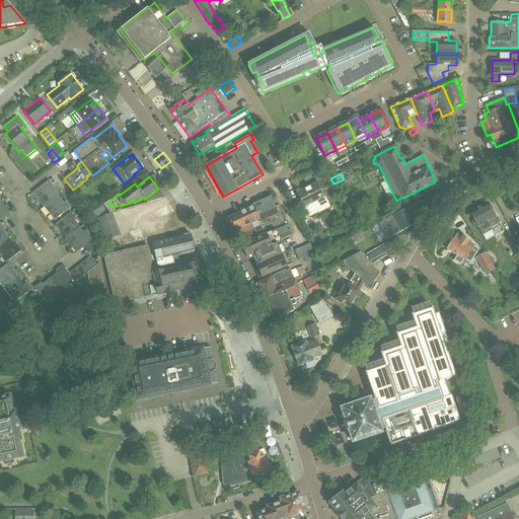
[(40,198),(46,205),(59,195),(51,186),(53,183),(50,180),(50,179),(33,193),(39,200),(40,198)]
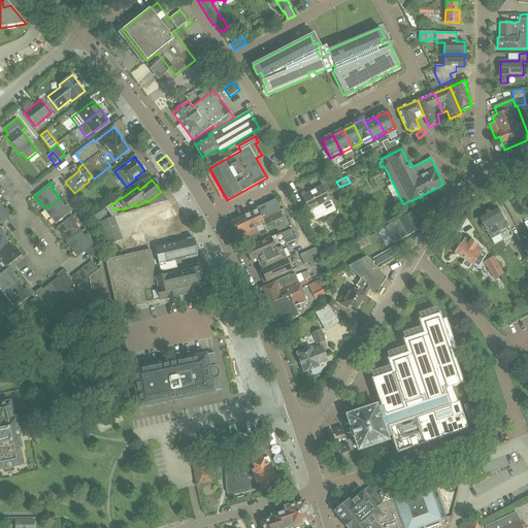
[(326,187),(330,194),(338,190),(334,183),(326,187)]
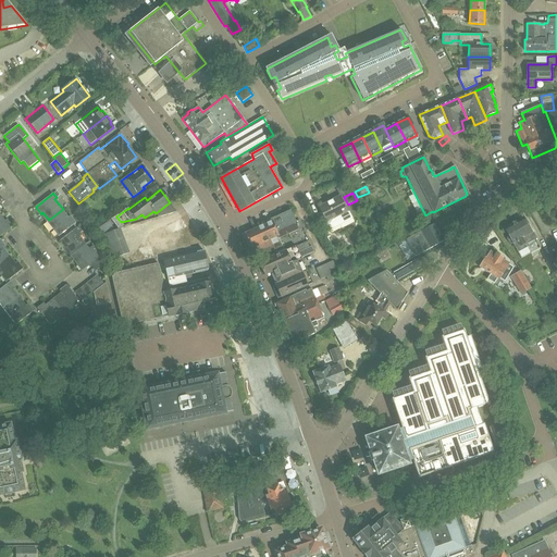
[(341,196),(319,207),(326,222),(322,224),(326,232),(351,219),(341,196)]
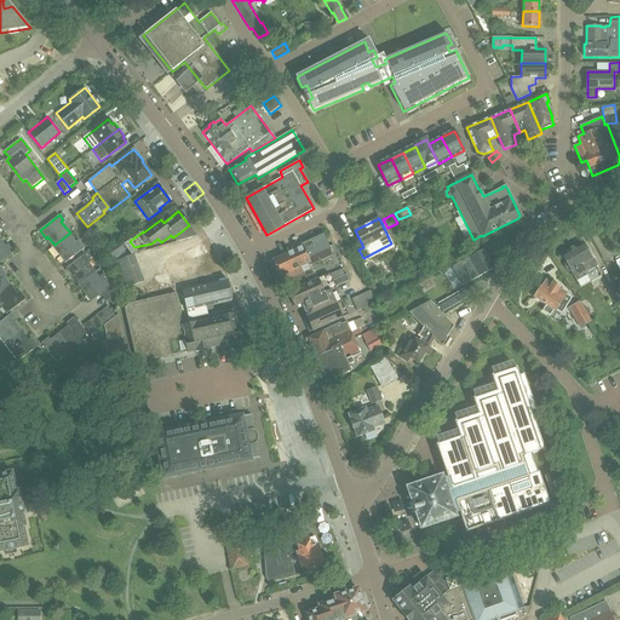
[(59,256),(65,263),(85,248),(81,242),(79,245),(70,233),(55,245),(62,253),(59,256)]
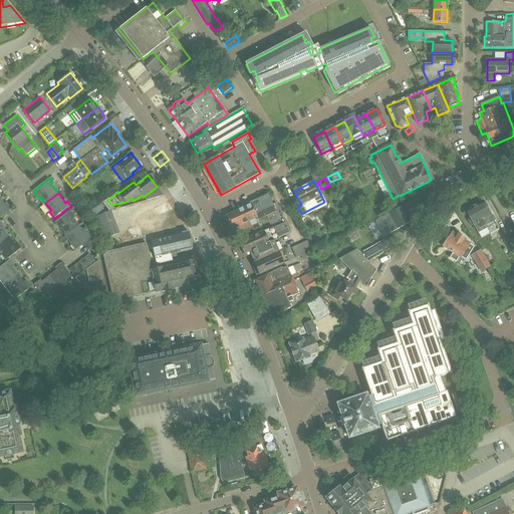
[(338,201),(341,202),(344,200),(345,197),(343,194),(340,193),(337,195),(336,197),(338,201)]
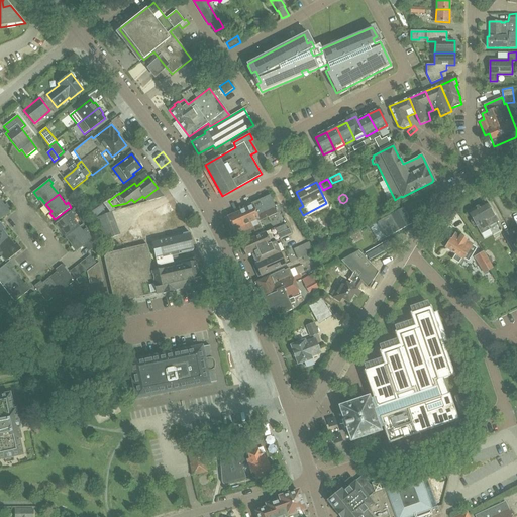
[(251,206),(228,216),(236,234),(241,232),(244,239),(264,231),(260,224),(259,221),(282,211),(281,208),(278,210),(277,208),(276,208),(270,195),(250,204),(251,206)]
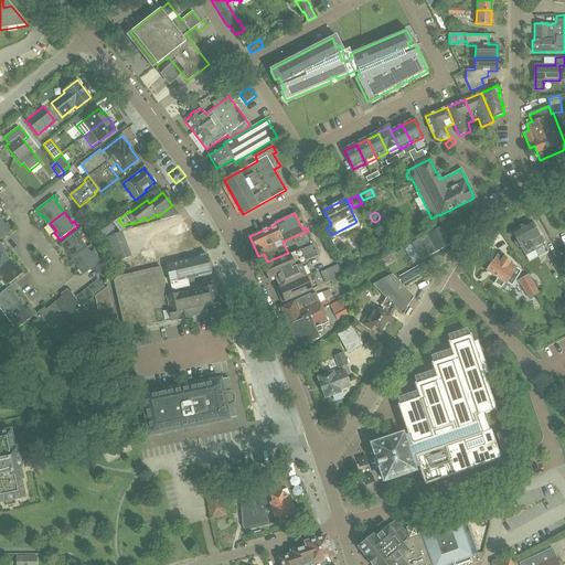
[(0,217),(0,240),(13,230),(10,225),(8,227),(0,217)]
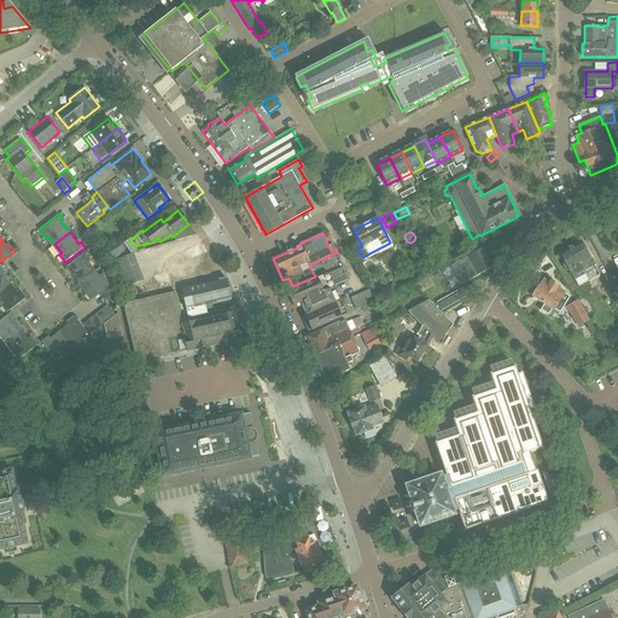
[(569,270),(575,279),(582,275),(581,273),(596,264),(593,257),(590,258),(581,242),(559,254),(565,262),(563,264),(566,270),(569,270)]
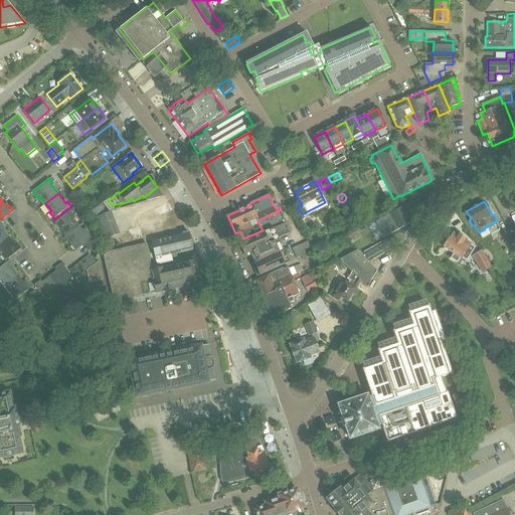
[(92,210),(95,216),(106,212),(103,203),(92,210)]
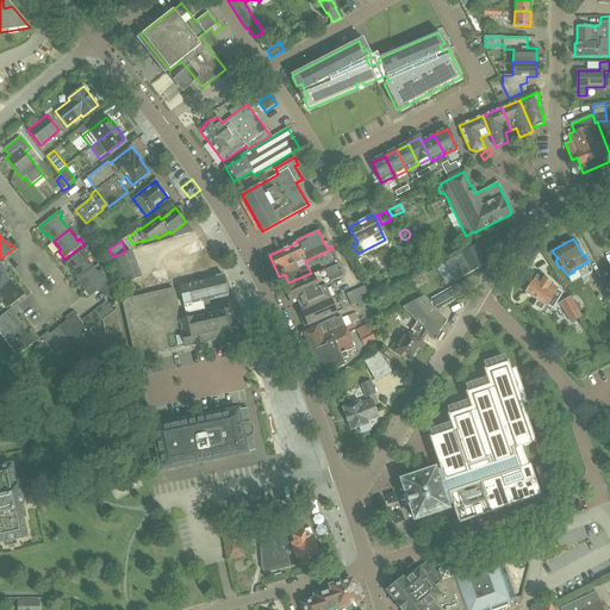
[(461,253),(444,262),(454,280),(471,271),(472,272),(485,263),(475,246),(461,253)]
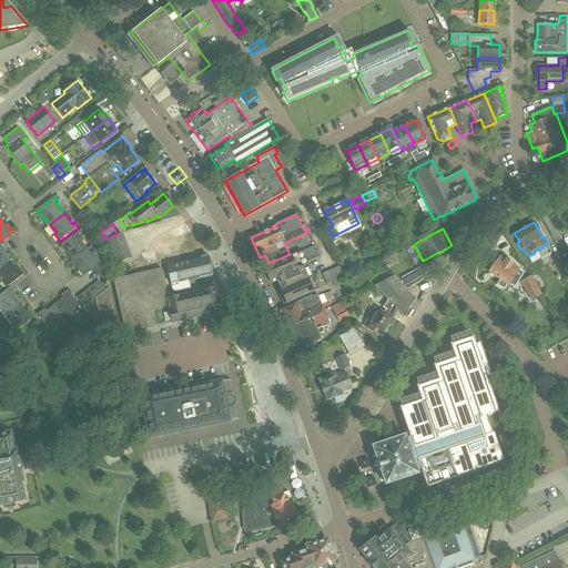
[(73,260),(88,249),(80,239),(82,237),(78,232),(60,246),(66,253),(68,252),(73,260)]
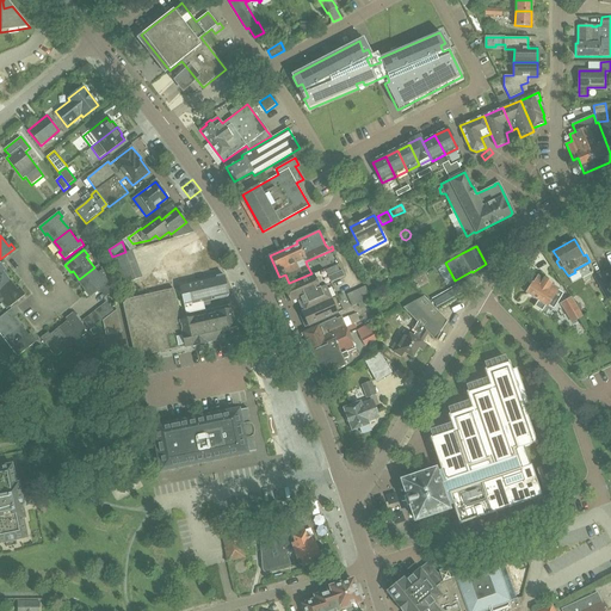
[(110,259),(121,287),(141,278),(131,251),(110,259)]
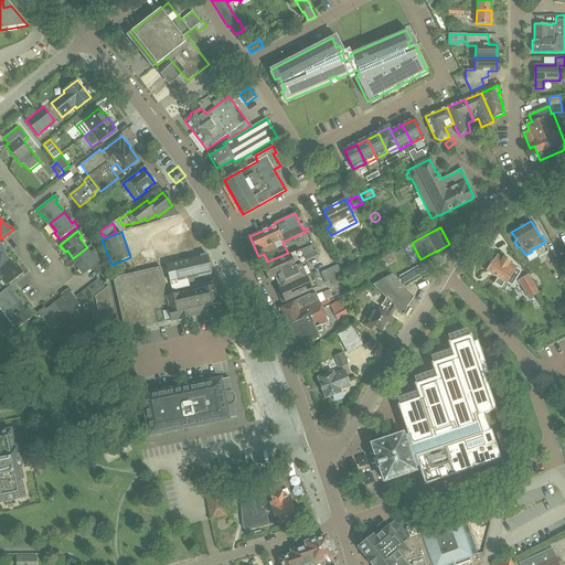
[(0,266),(10,259),(2,249),(4,247),(0,243),(0,242),(0,266)]
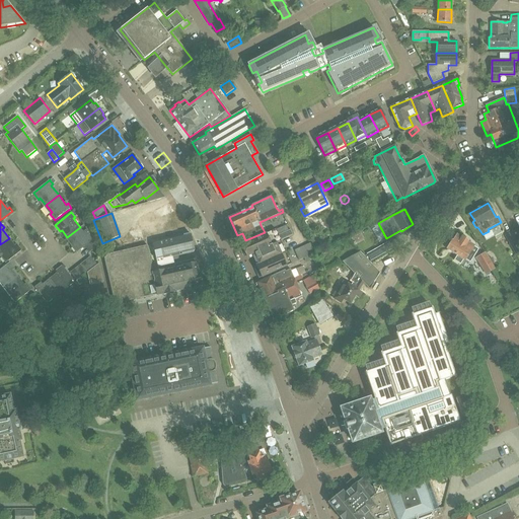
[(254,266),(261,278),(291,265),(280,240),(293,234),(291,229),(289,230),(286,225),(276,230),(276,229),(240,245),(245,258),(252,254),(257,265),(254,266)]
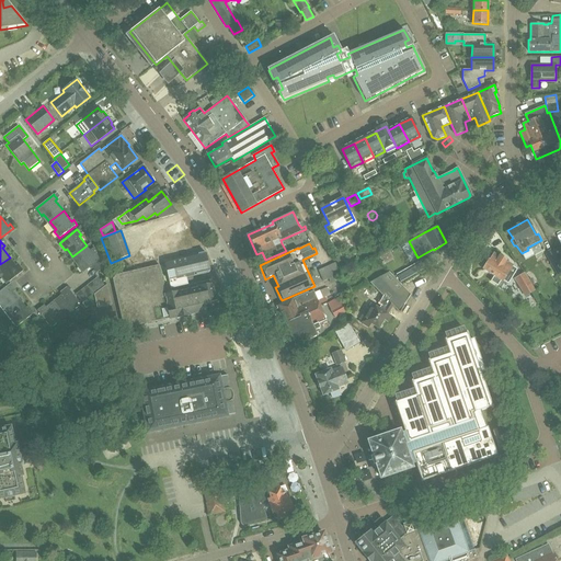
[(91,251),(87,245),(72,256),(79,264),(77,265),(83,273),(101,259),(98,255),(99,253),(94,248),(91,251)]
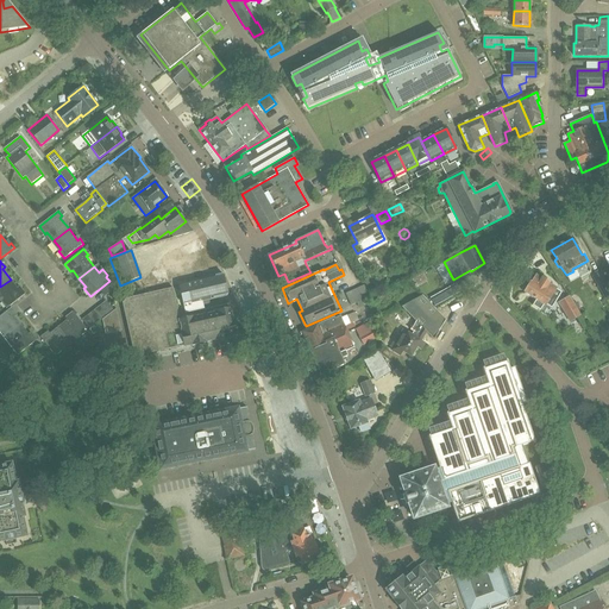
[(576,284),(585,280),(583,272),(572,277),(576,284)]
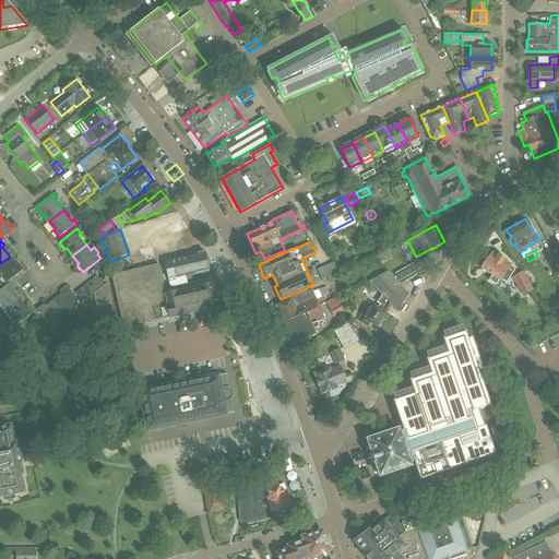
[(558,263),(551,250),(544,254),(557,277),(558,275),(558,263)]
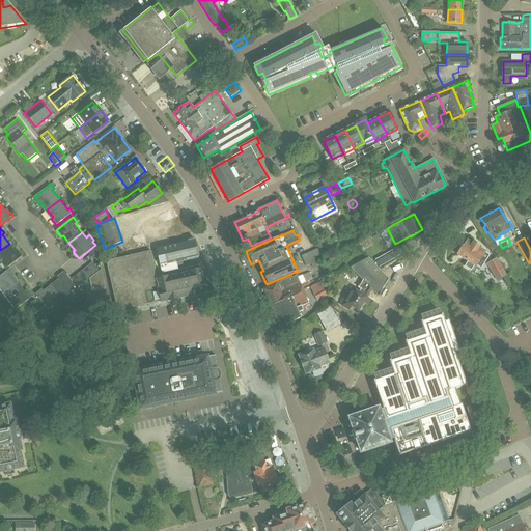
[(194,239),(156,248),(161,266),(199,257),(194,239)]
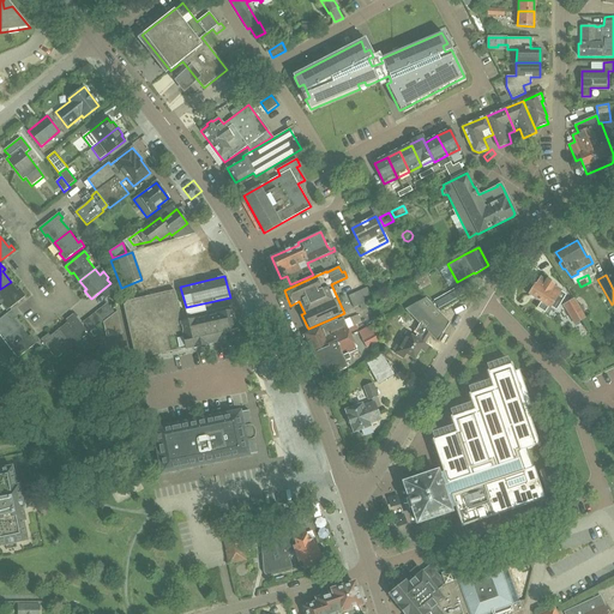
[(537,308),(545,312),(548,307),(549,308),(549,307),(557,311),(567,295),(560,290),(561,290),(543,280),(537,287),(535,284),(535,286),(530,286),(527,292),(529,295),(541,302),(537,308)]
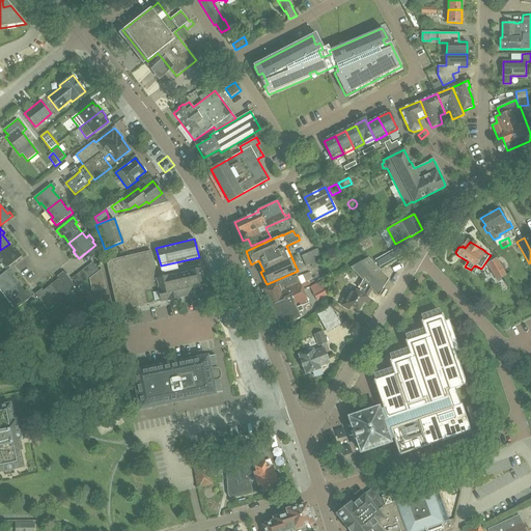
[(1,262),(6,269),(23,256),(19,252),(18,253),(9,244),(0,250),(0,257),(2,261),(1,262)]
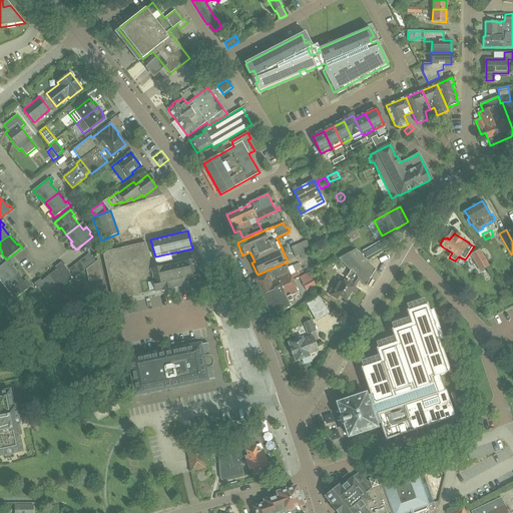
[(292,247),(296,258),(312,250),(307,240),(292,247)]
